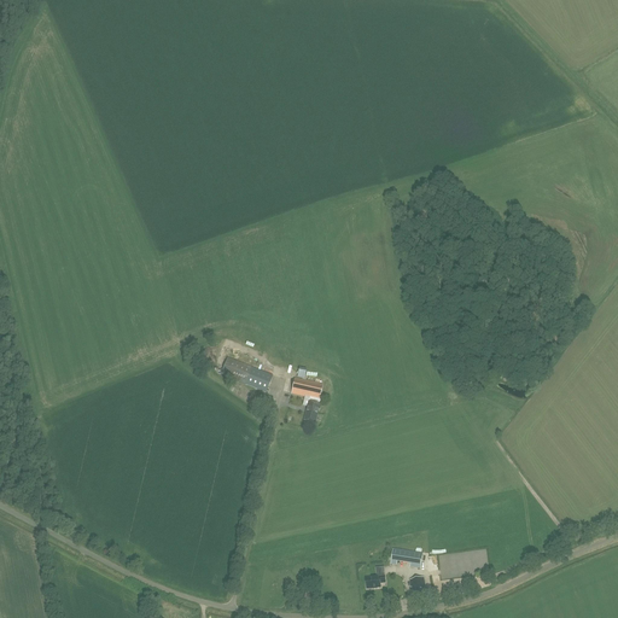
[(227,359),(221,375),(266,394),(273,377),(227,359)]
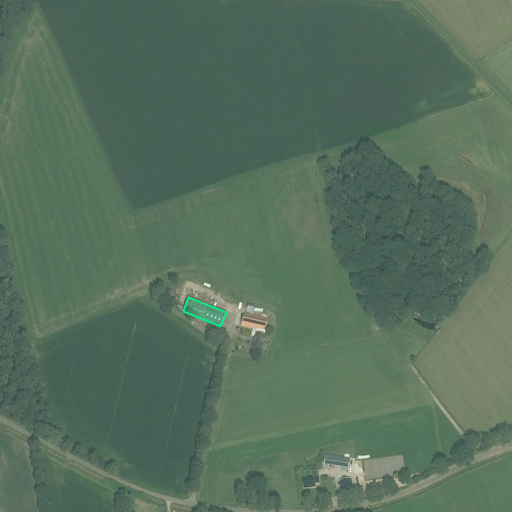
[(267,319),(244,314),(241,327),(257,330),(252,348),(261,350),(263,342),(263,339),(265,339),(265,336),(264,335),(265,332),(267,319)]
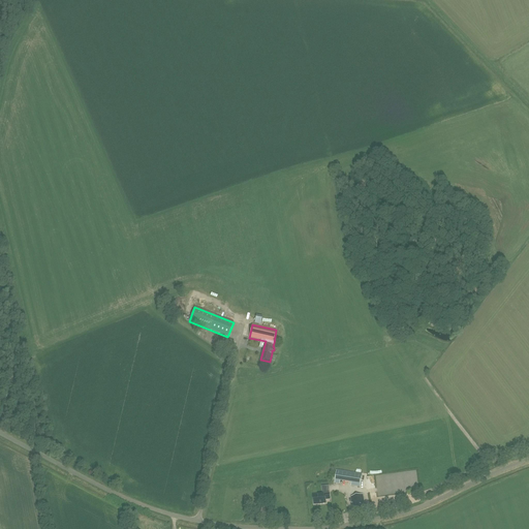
[(217,345),(229,350),(232,343),(219,338),(217,345)]
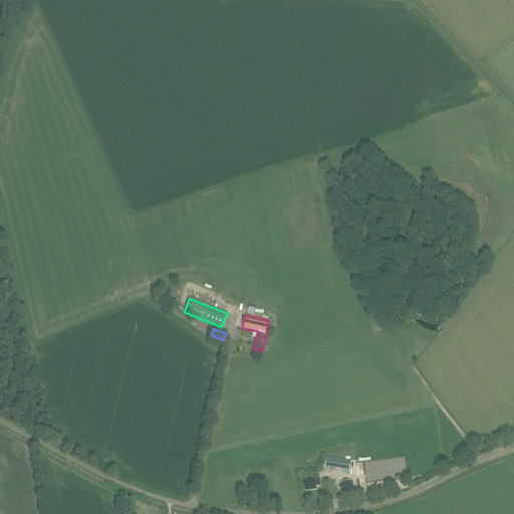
[(342,468),(341,472),(349,473),(351,461),(327,458),(326,464),(330,464),(329,470),(330,470),(330,466),(342,468)]
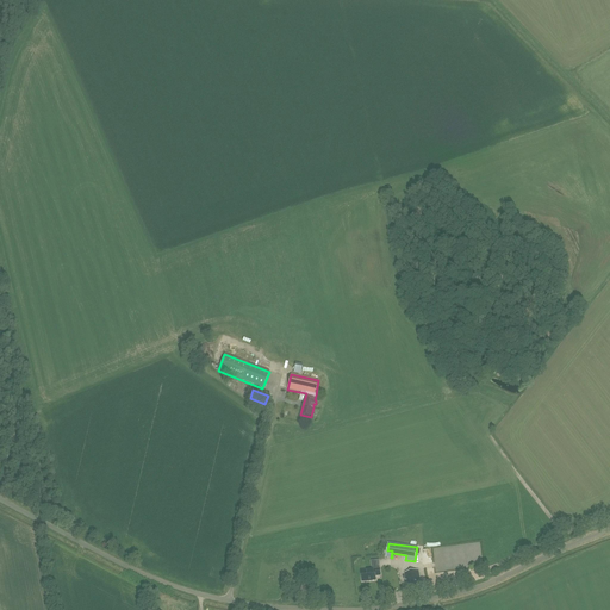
[(372,568),(373,570),(361,571),(362,582),(375,580),(375,577),(380,576),(380,567),(372,568)]
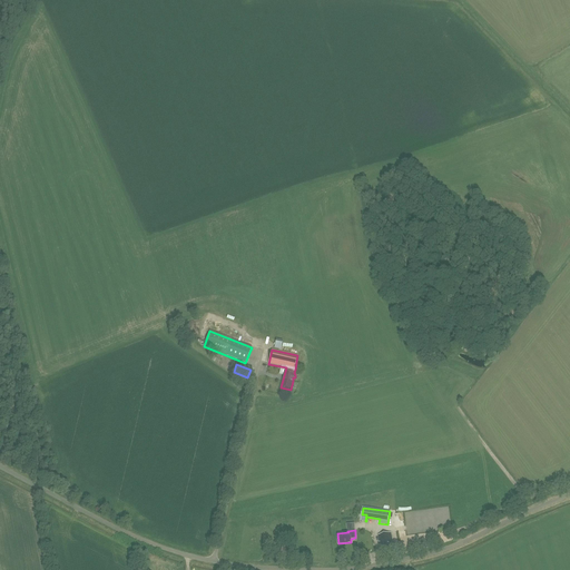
[(382,547),(381,548),(381,551),(394,549),(391,533),(379,536),(380,542),(381,541),(382,547)]
